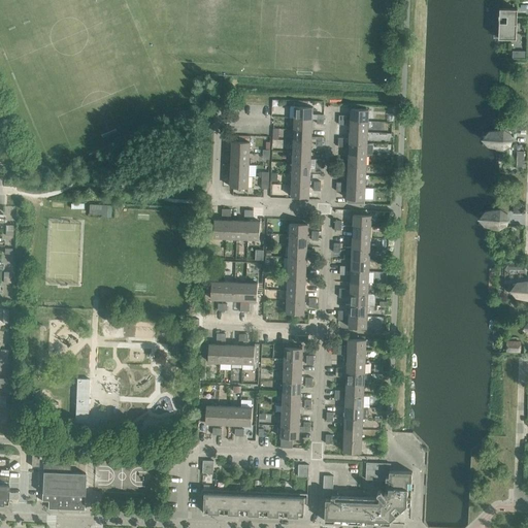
[(498,39),(501,39),(517,39),(517,24),(515,24),(515,18),(517,18),(518,9),(500,9),(498,39)]
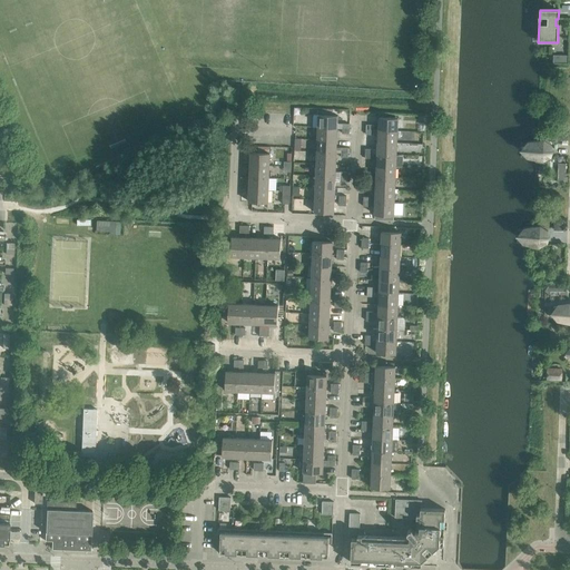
[(318,115),(318,128),(337,128),(337,116),(318,115)]
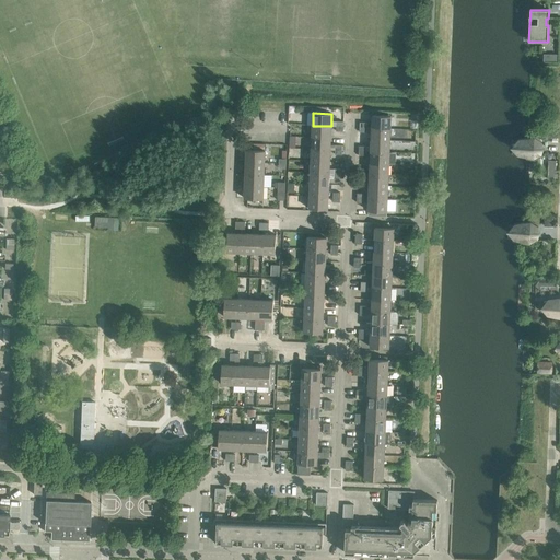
[(372,115),(371,128),(391,129),(391,116),(372,115)]
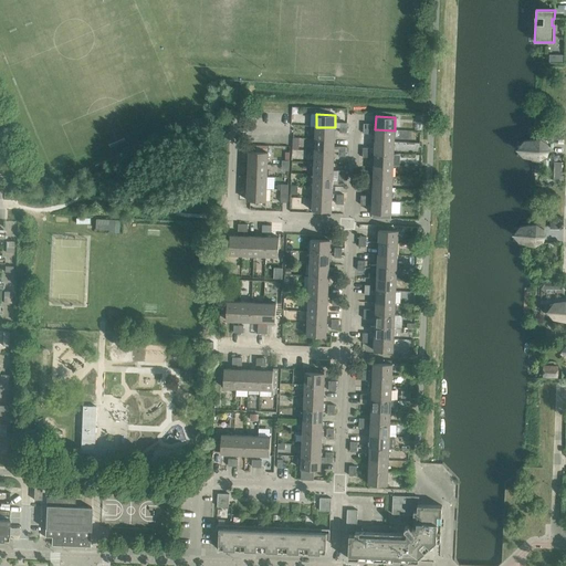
[(316,127),(315,138),(334,139),(335,127),(316,127)]
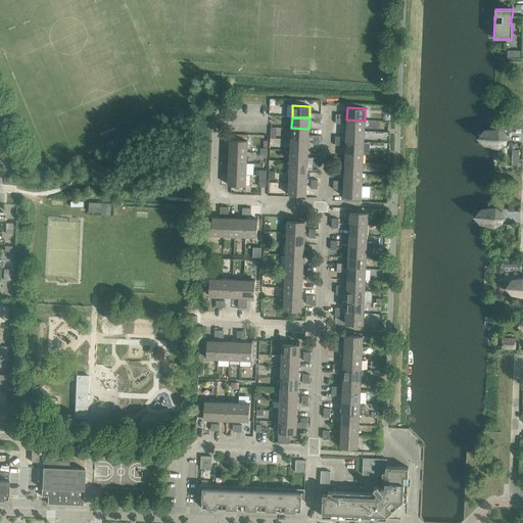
[(346,120),(346,131),(364,131),(365,121),(346,120)]
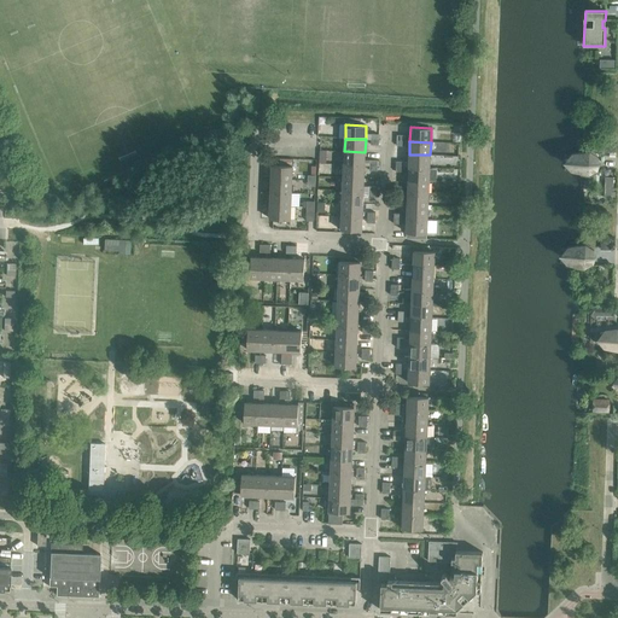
[(344,151),(344,164),(365,165),(365,152),(344,151)]
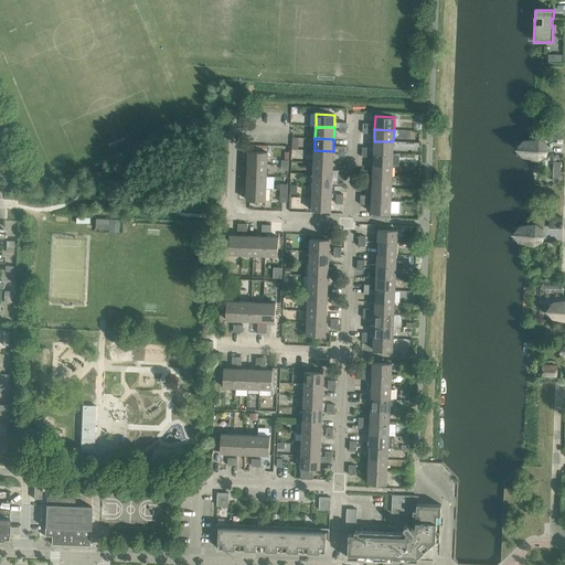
[(522,155),(532,156),(539,158),(546,153),(546,144),(540,139),(532,140),(522,141),(522,155)]
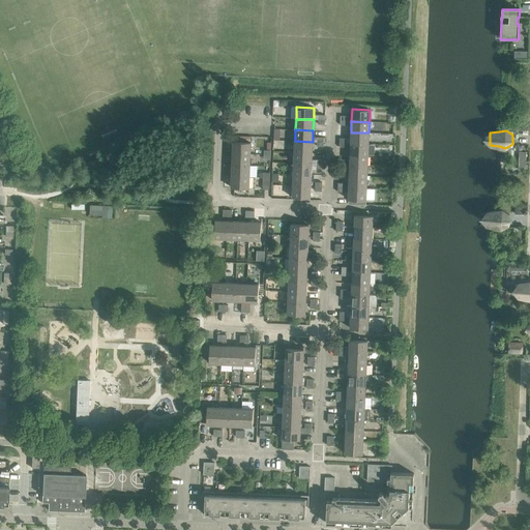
[(351,133),(351,143),(369,144),(369,133),(351,133)]
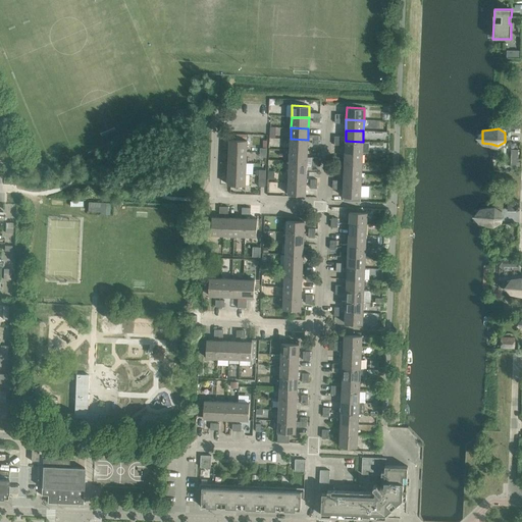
[(291,139),(290,150),(307,151),(308,140),(291,139)]
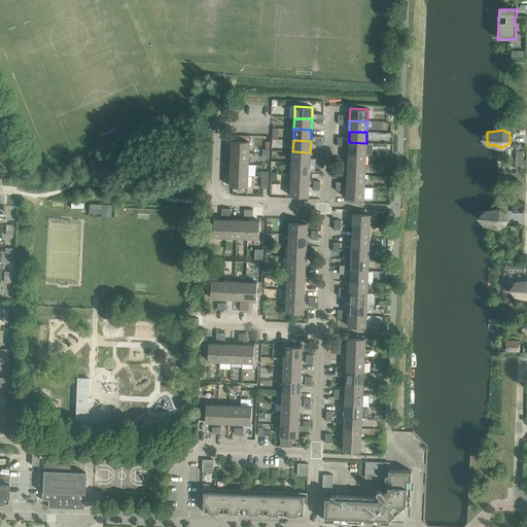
[(232,141),(232,152),(249,153),(249,142),(239,141),(232,141)]
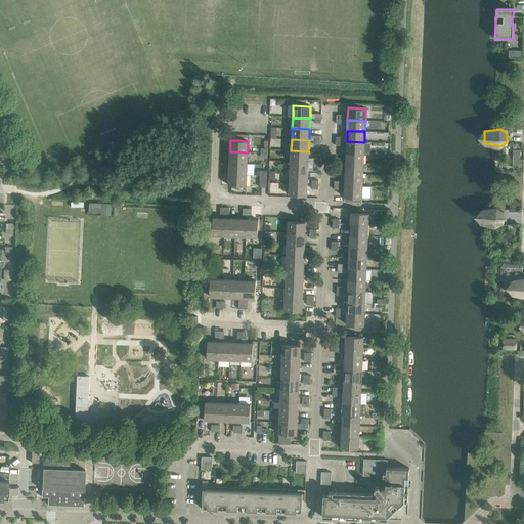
[(347,141),(346,153),(363,154),(364,142),(347,141)]
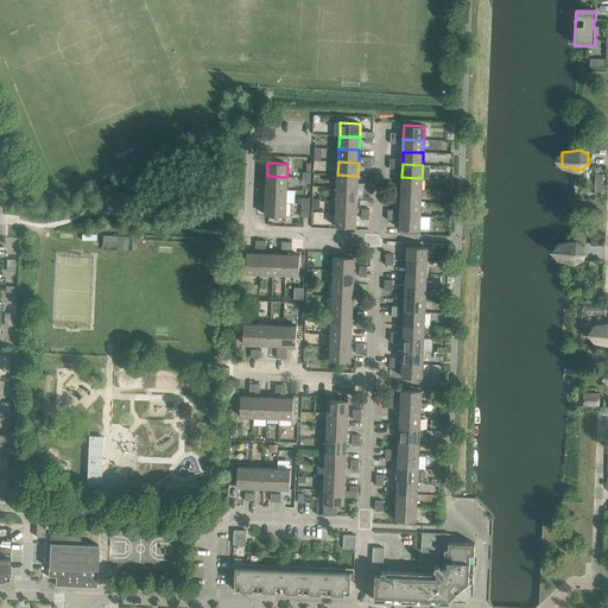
[(337,175),(337,188),(358,188),(358,176),(337,175)]
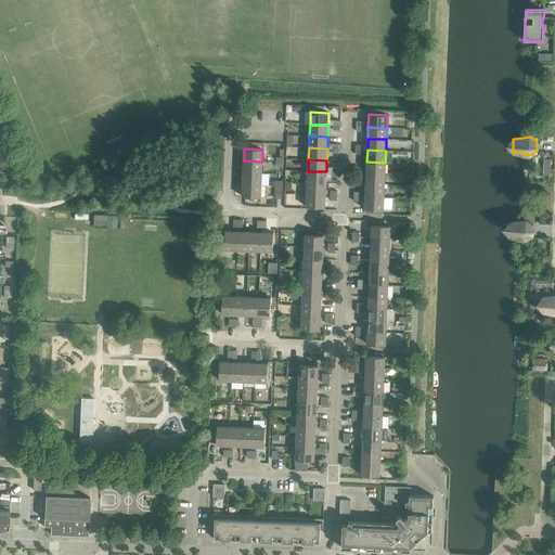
[(244,160),(243,172),(261,173),(262,162),(244,160)]
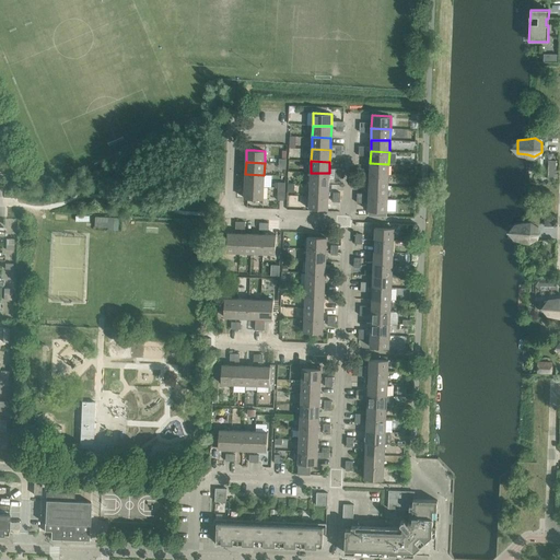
[(370,163),(370,175),(388,176),(388,164),(370,163)]
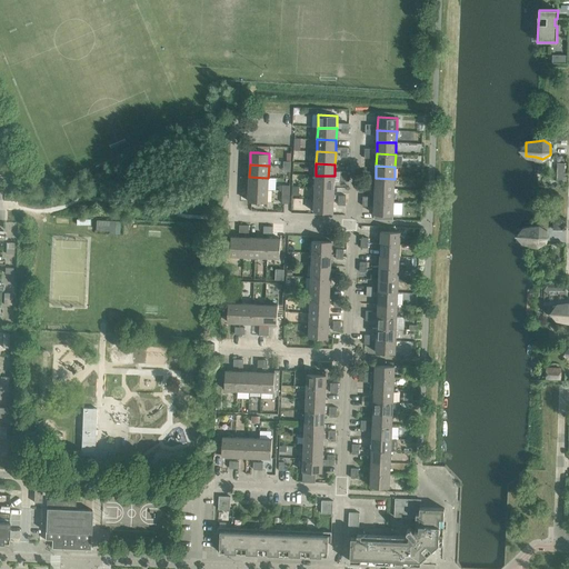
[(316,176),(315,188),(333,188),(335,176),(316,176)]
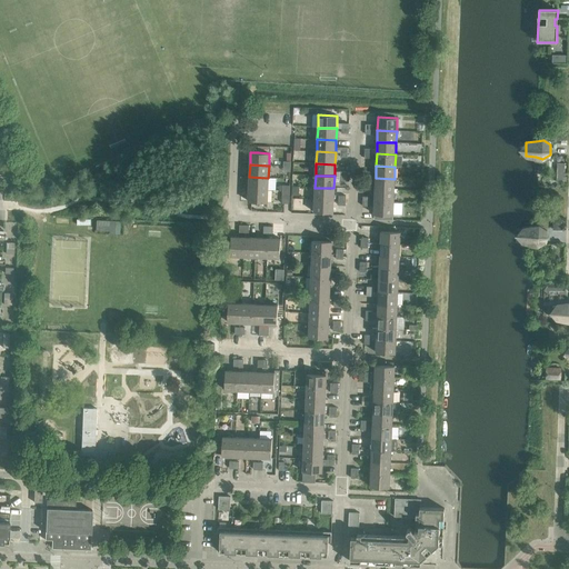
[(249,177),(249,189),(268,190),(268,178),(249,177)]
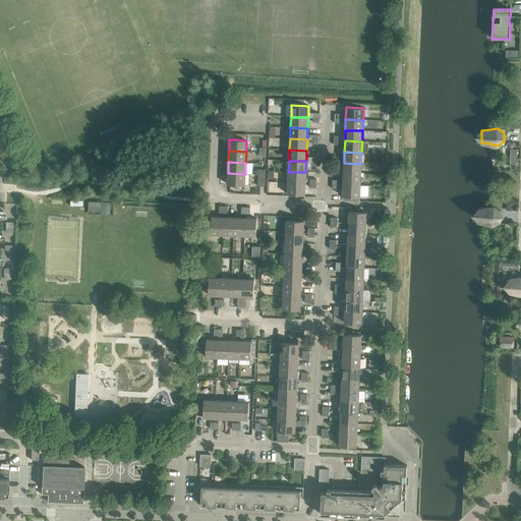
[(344,163),(343,174),(360,175),(361,164),(344,163)]
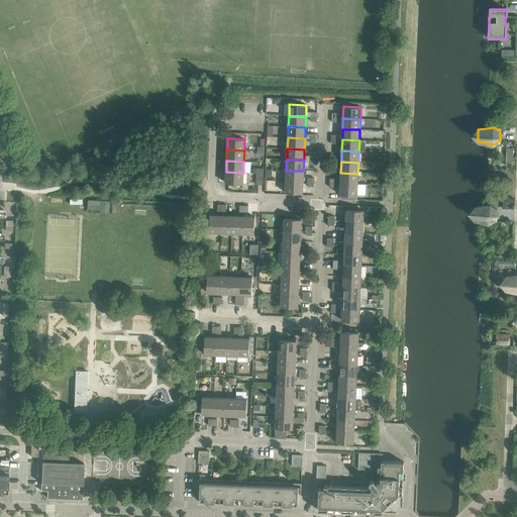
[(286,171),(286,181),(303,182),(303,171),(286,171)]
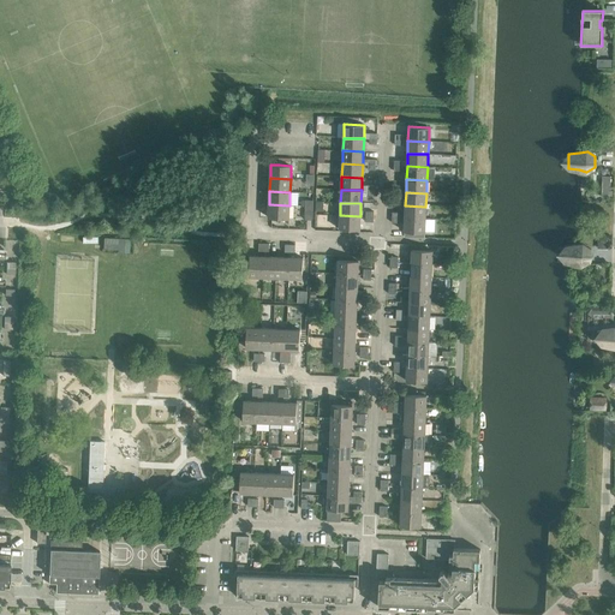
[(290,206),(269,204),(268,218),(288,219),(290,206)]
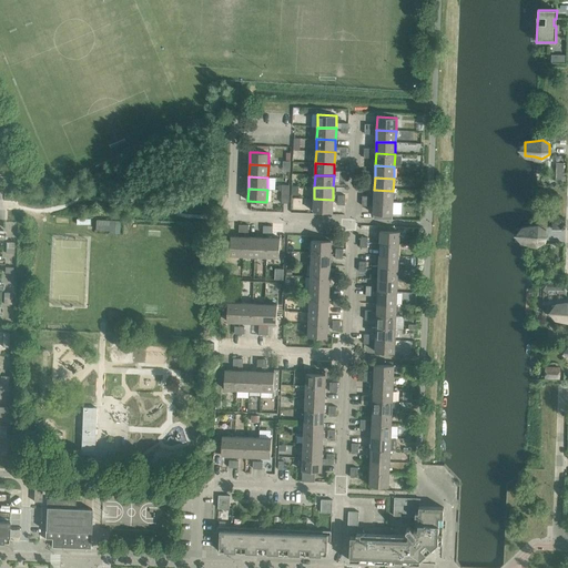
[(374,190),(374,202),(393,202),(393,191),(374,190)]
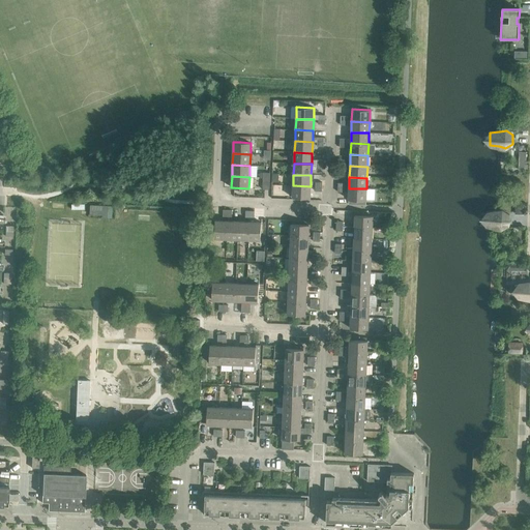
[(311,186),(293,185),(292,198),(310,199),(311,186)]
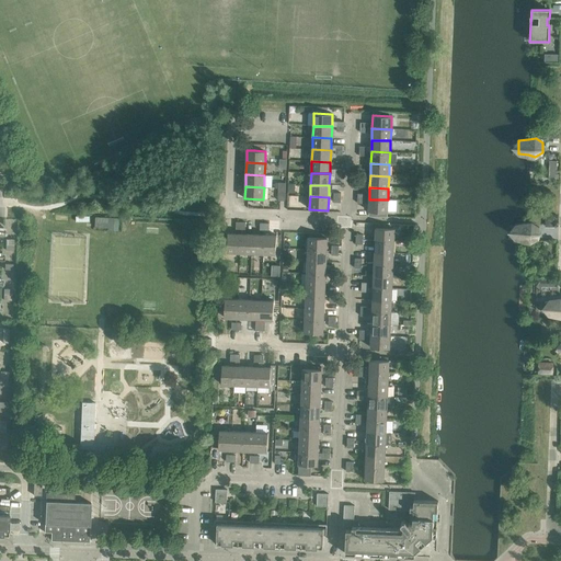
[(388,199),(369,199),(368,212),(387,213),(388,199)]
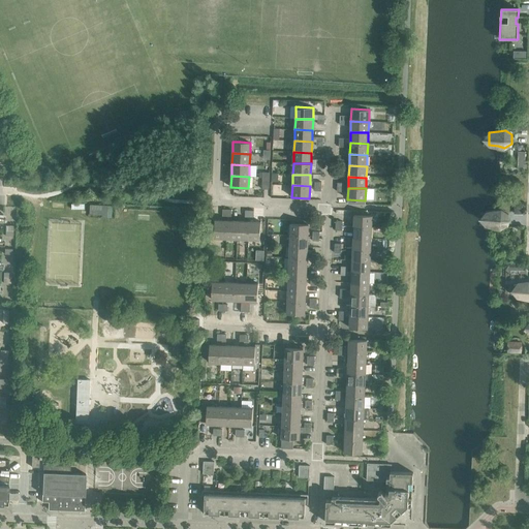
[(508,214),(501,210),(486,212),(486,224),(500,227),(508,223),(508,214)]
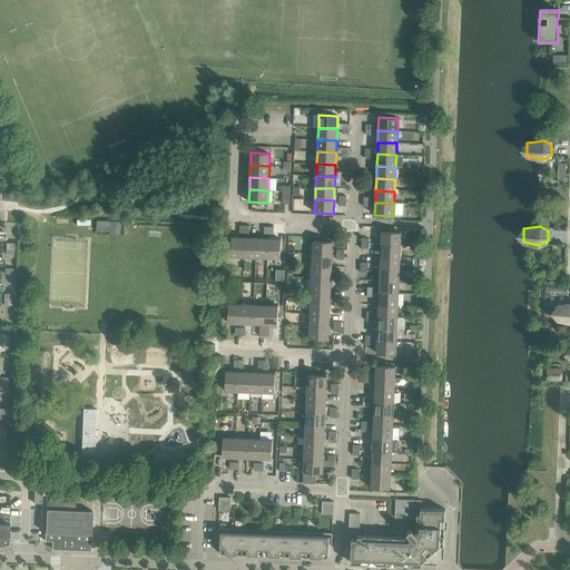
[(382,232),(381,244),(400,245),(401,233),(382,232)]
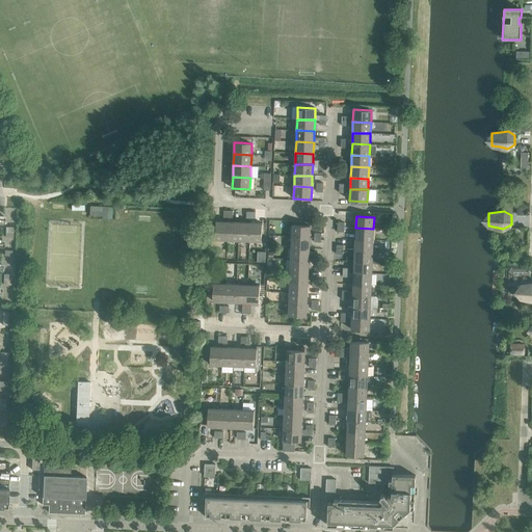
[(215,239),(227,240),(228,222),(216,221),(215,239)]
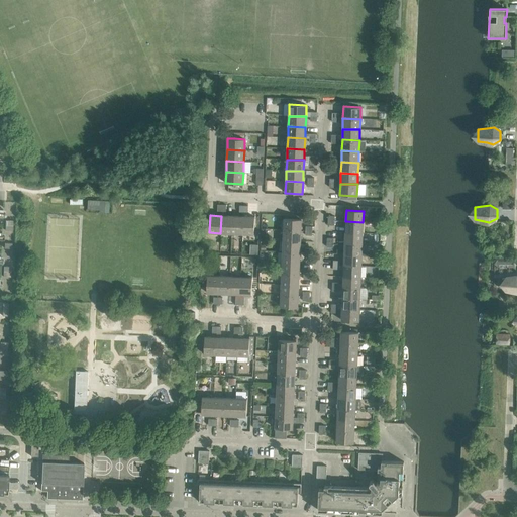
[(220,233),(231,233),(232,216),(221,216),(220,233)]
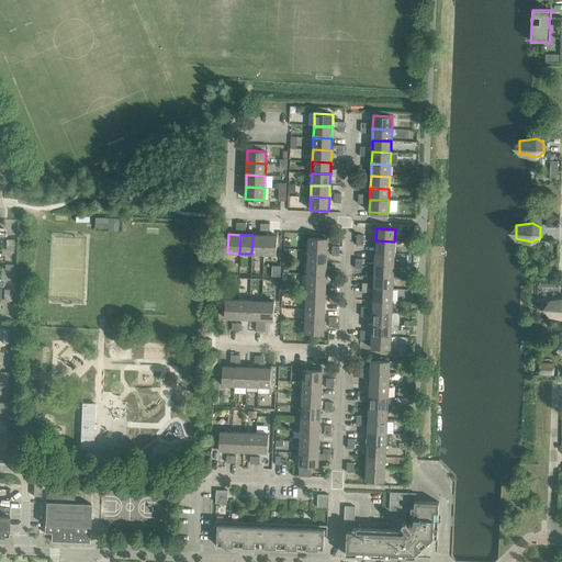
[(251,254),(263,255),(265,235),(253,235),(251,254)]
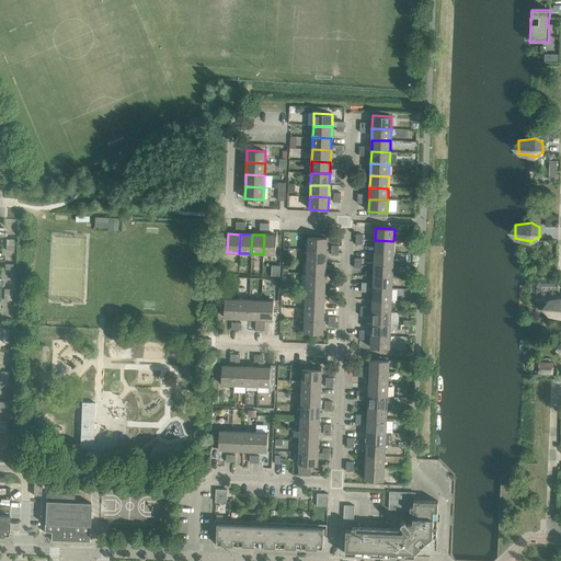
[(264,235),(263,254),(276,254),(276,236),(264,235)]
